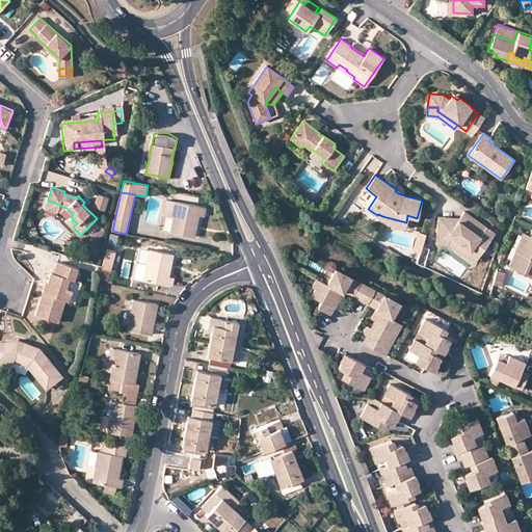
[(106,196),(98,194),(96,201),(105,203),(106,196)]
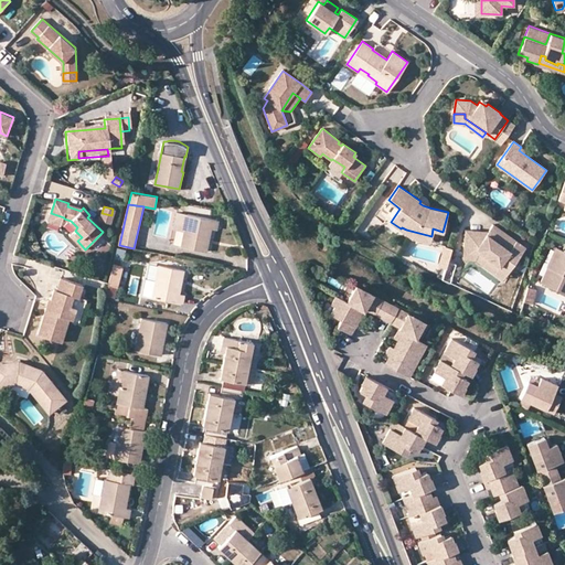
[(176,226),(185,228),(189,214),(179,212),(176,226)]
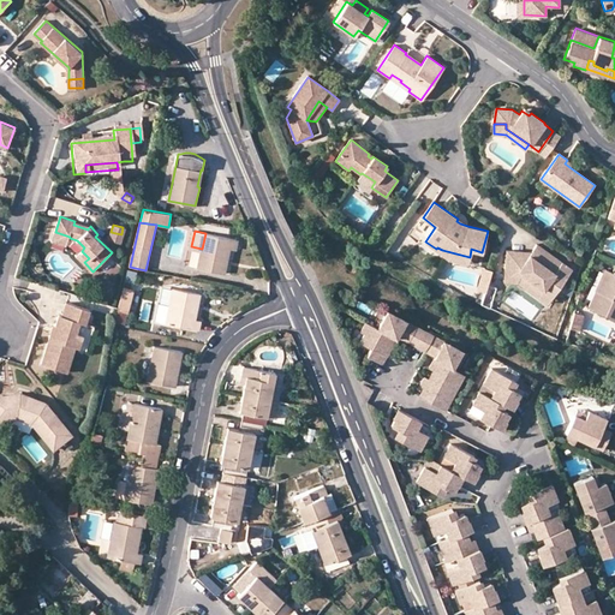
[(67,245),(70,238),(70,237),(55,232),(53,240),(67,245)]
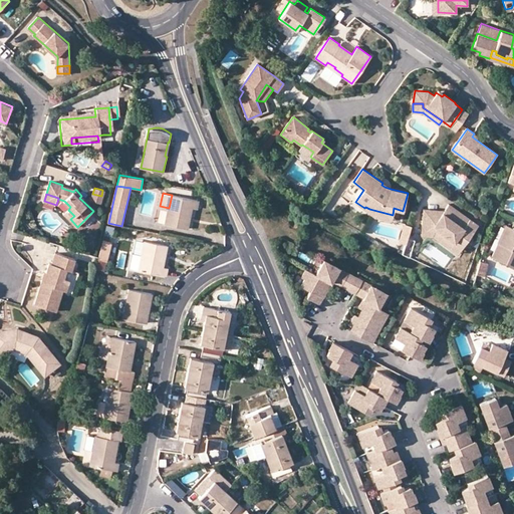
[(101,196),(92,194),(90,200),(99,203),(101,196)]
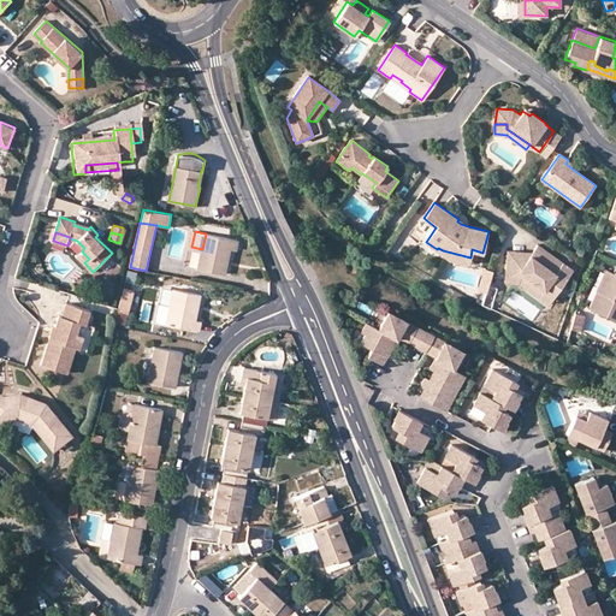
[(206,234),(202,249),(199,268),(226,274),(227,266),(224,265),(227,248),(237,250),(238,240),(206,234)]
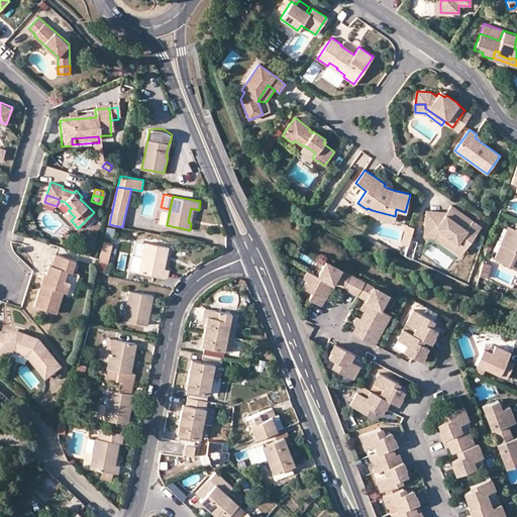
[(446,235),(464,248),(481,226),(452,206),(448,213),(426,212),(426,229),(434,229),(433,234),(446,235)]
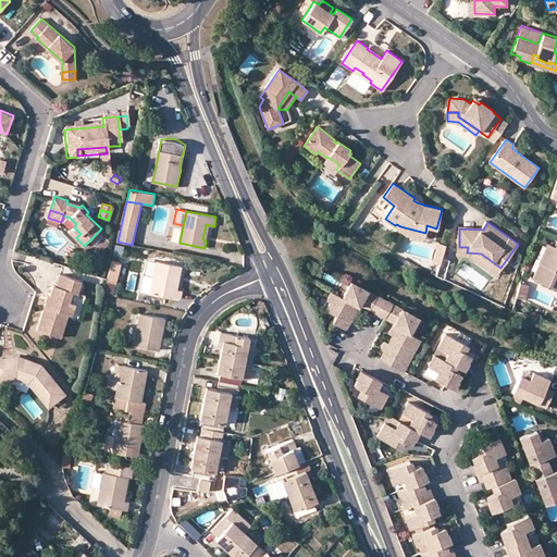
[(423,238),(425,233),(400,226),(396,224),(395,225),(407,234),(423,238)]
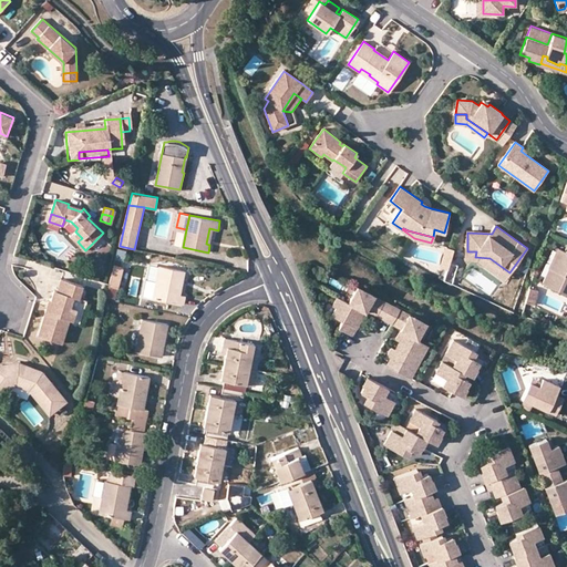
[(71,235),(78,241),(82,238),(75,232),(71,235)]
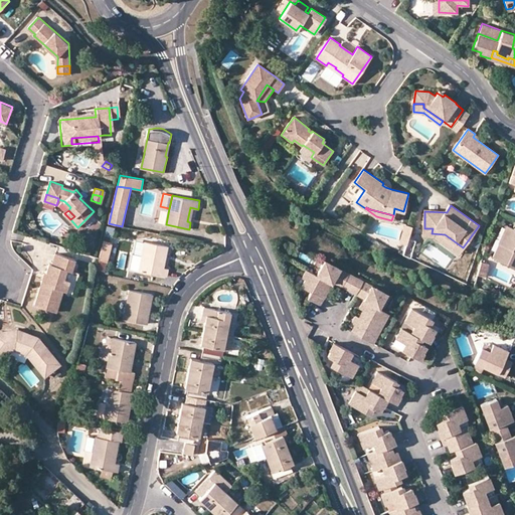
[(495,241),(498,242),(506,224),(503,223),(495,241)]
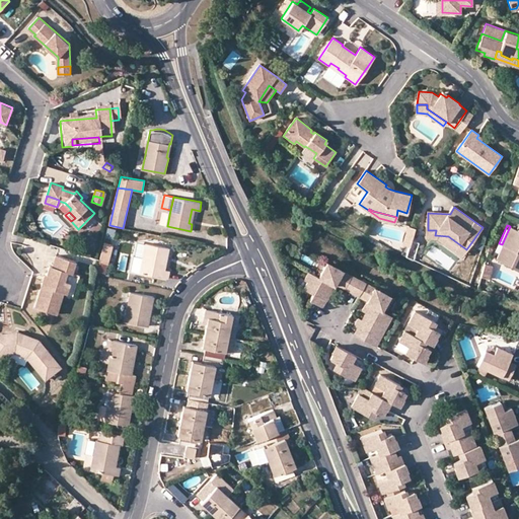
[(411,245),(416,228),(410,226),(404,244),(411,245)]
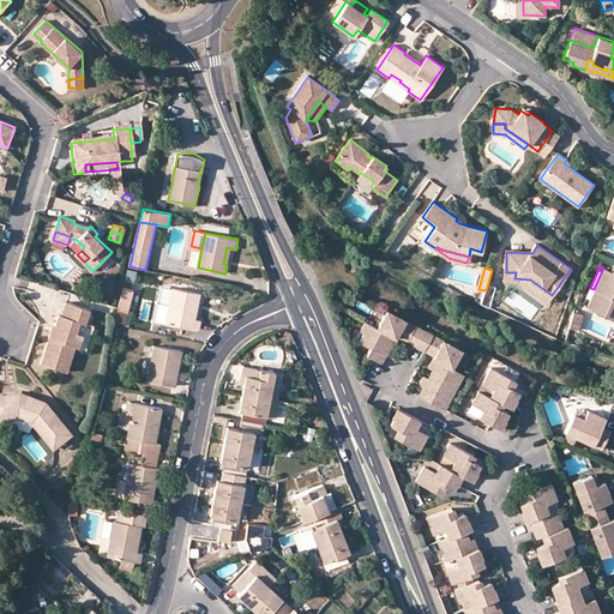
[(603,268),(594,289),(587,306),(613,318),(613,272),(609,271),(603,268)]
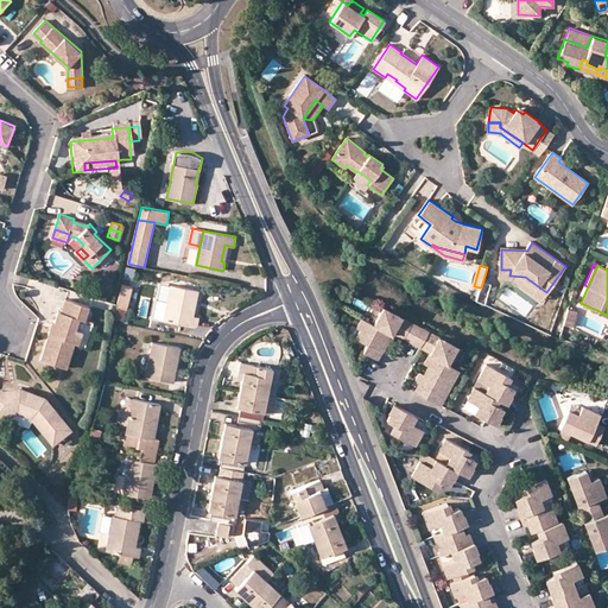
[(510,276),(511,270),(501,270),(500,279),(513,280),(542,299),(546,292),(525,277),(510,276)]
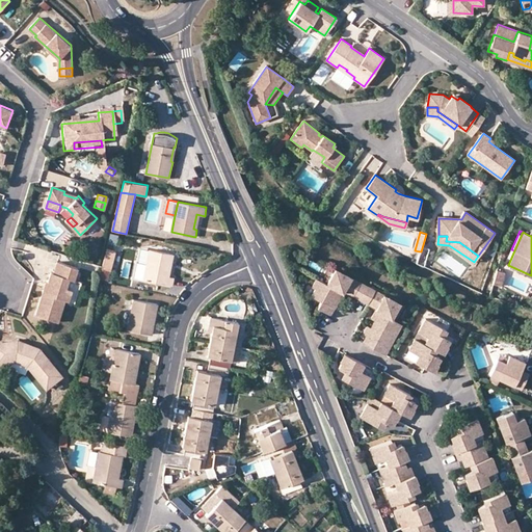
[(116,251),(107,248),(102,266),(102,268),(111,271),(116,251)]
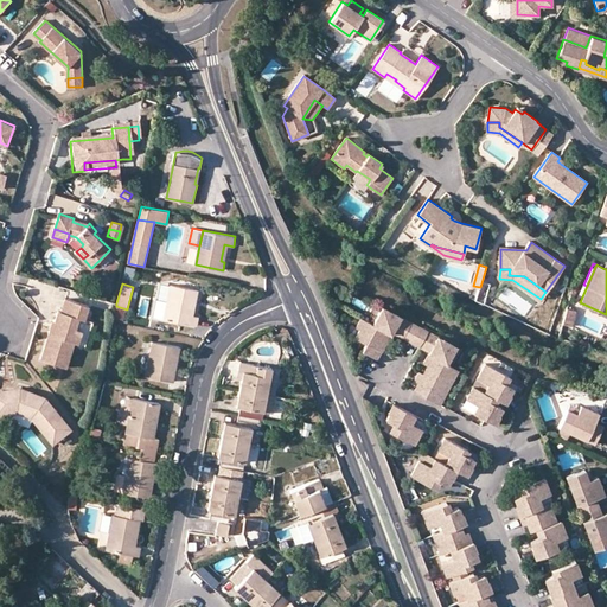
[(172,285),(167,301),(165,319),(196,325),(198,317),(190,314),(193,299),(196,299),(197,289),(172,285)]
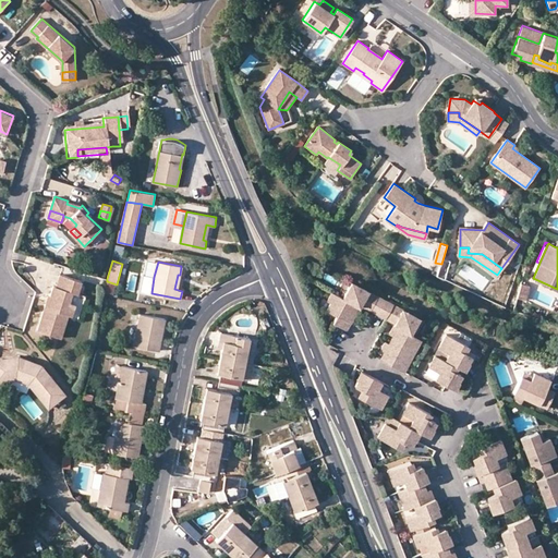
[(50,304),(47,303),(39,330),(61,337),(69,314),(72,315),(76,303),(70,302),(73,291),(79,293),(82,280),(61,274),(57,287),(55,286),(51,296),(52,298),(50,304)]
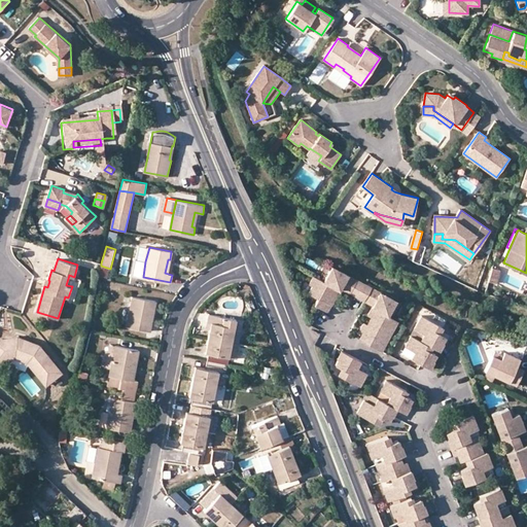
[(134,275),(143,277),(145,261),(137,259),(134,275)]
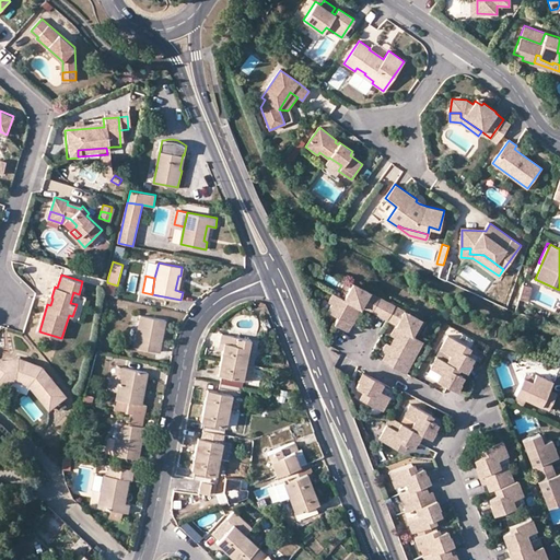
[(345,296),(361,305),(362,303),(369,290),(353,281),(345,296)]
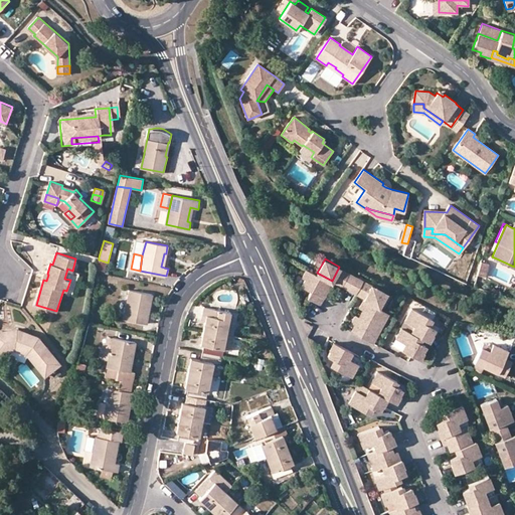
[(477,274),(485,277),(489,264),(481,262),(477,274)]
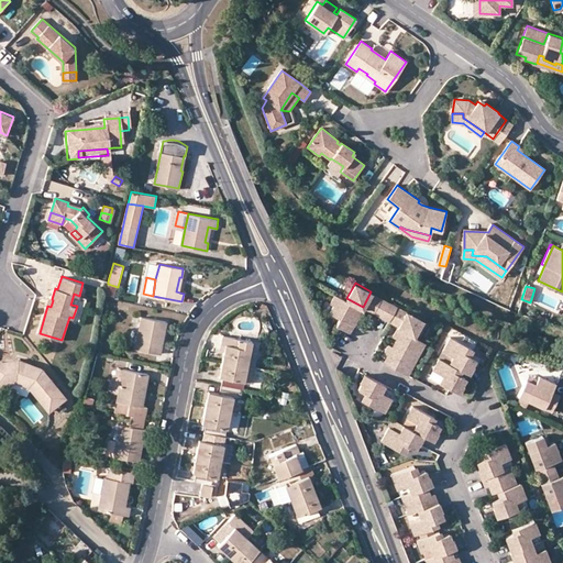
[(364,305),(374,310),(381,296),(371,291),(364,305)]
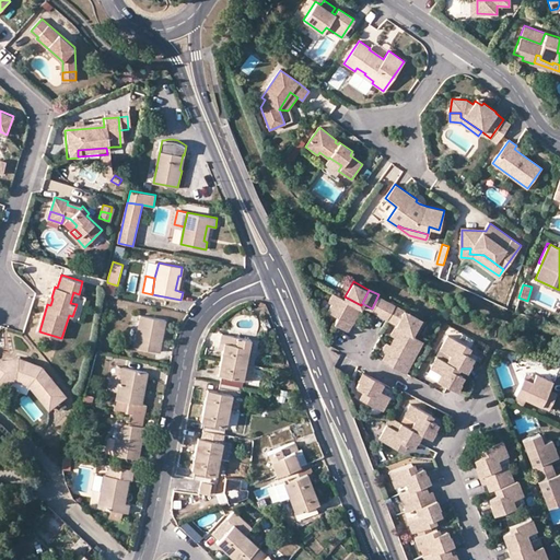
[(348,310),(357,314),(361,305),(345,296),(334,291),(329,300),(333,301),(328,310),(339,315),(335,322),(348,329),(352,322),(343,316),(348,310)]
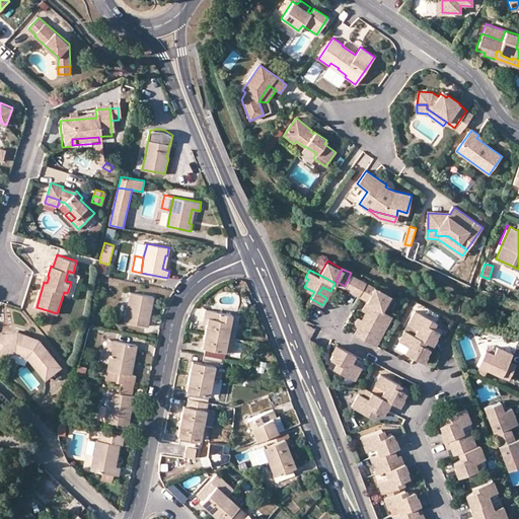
[(352,289),(358,277),(351,273),(345,286),(352,289)]
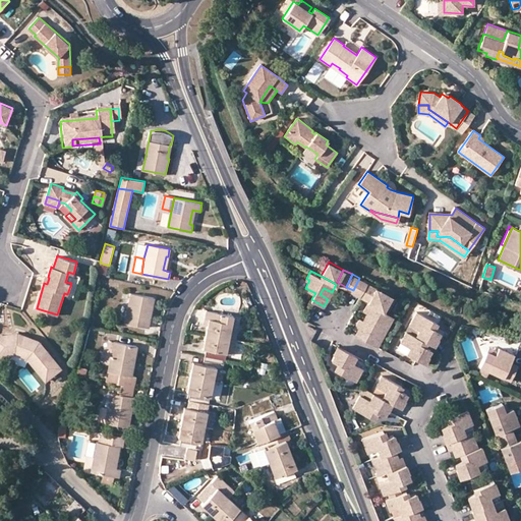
[(359,278),(353,290),(369,299),(368,301),(384,309),(392,295),(377,287),(367,282),(359,278)]
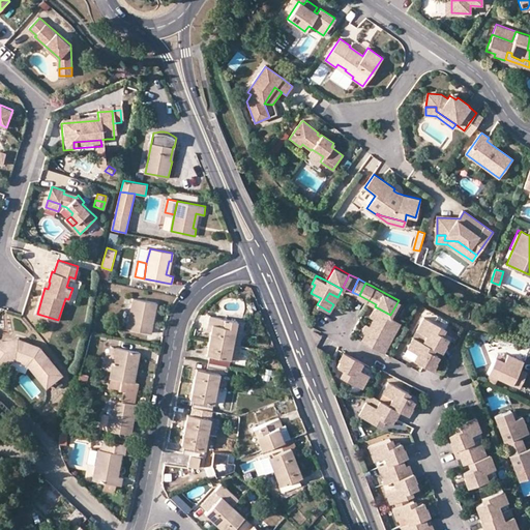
[(333,304),(337,297),(329,293),(325,299),(333,304)]
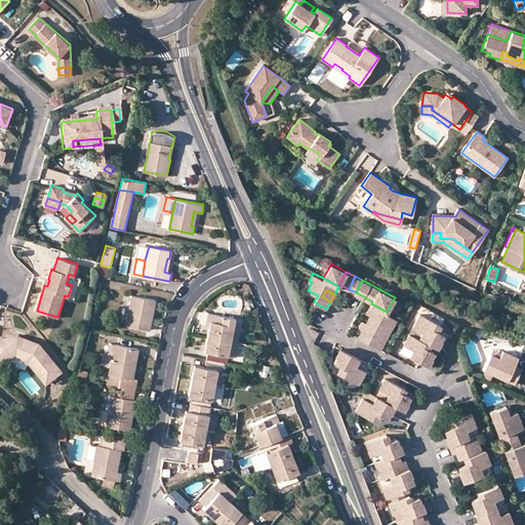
[(155,299),(133,295),(127,326),(149,330),(151,322),(148,321),(151,308),(153,308),(155,299)]
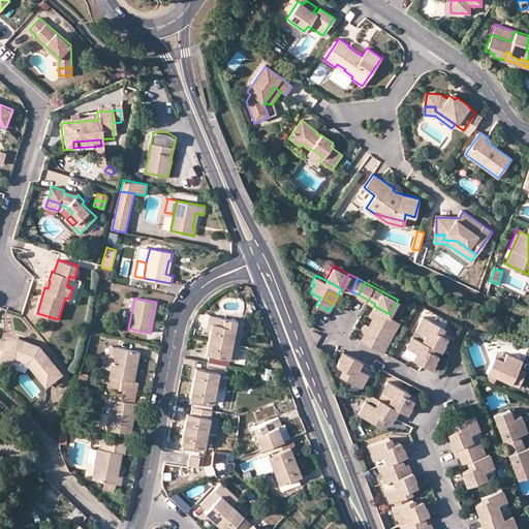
[(390,314),(374,306),(370,314),(373,316),(377,318),(374,325),(387,333),(392,325),(395,328),(399,319),(390,314)]
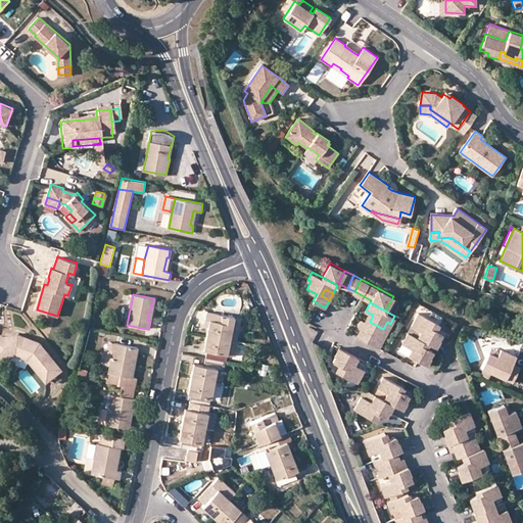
[(234,317),(207,312),(205,319),(209,320),(206,335),(229,339),(234,317)]
